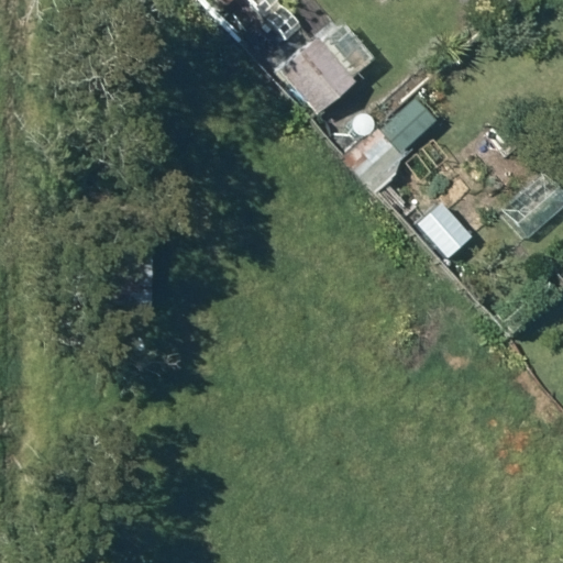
[(198,0),(212,14),(225,0),(198,0)]
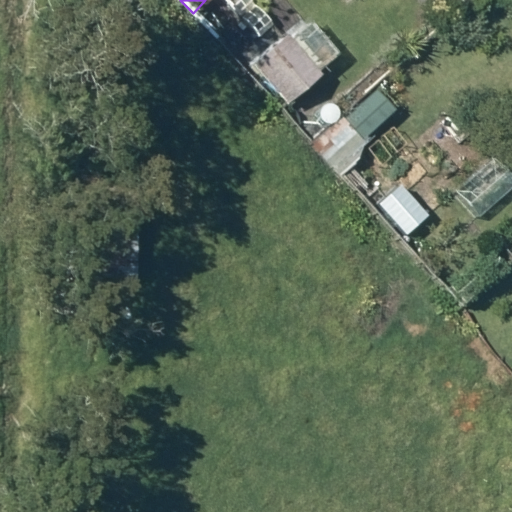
[(443,0),(455,12),(468,0),(443,0)]
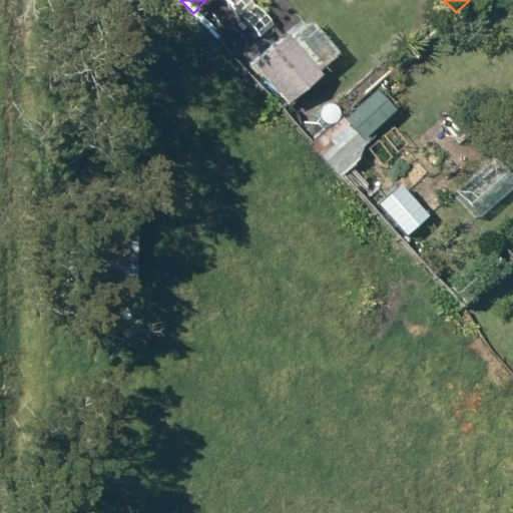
[(259,67),(292,105),(325,76),(292,38),(259,67)]
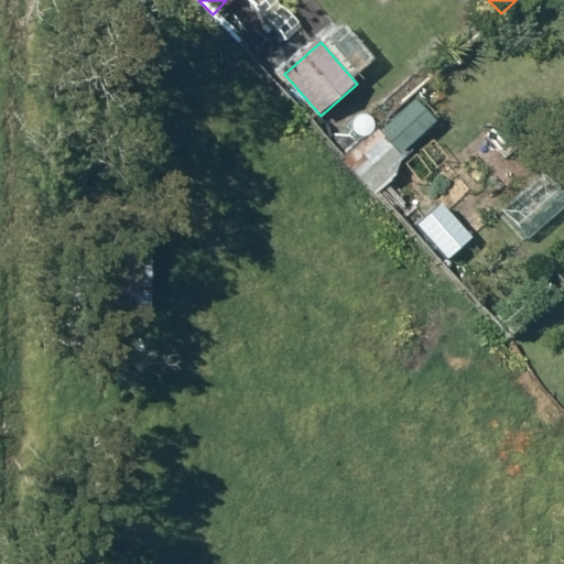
[(416,99),(379,134),(400,158),(437,122),(416,99)]
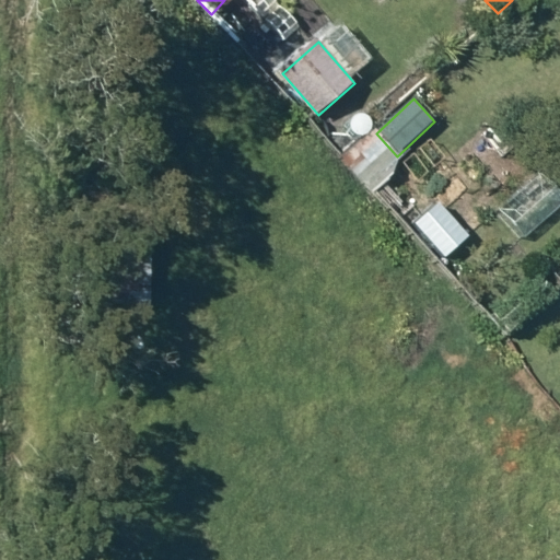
[(559,190),(541,172),(500,211),(528,241),(559,210),(559,190)]
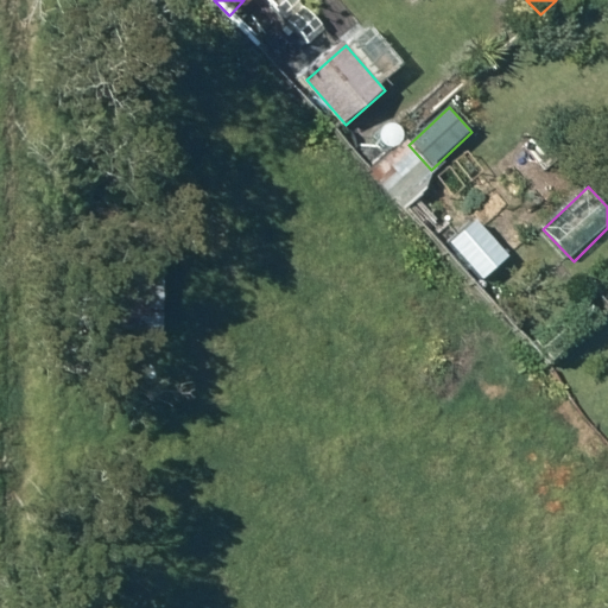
[(126,211),(126,331),(154,331),(156,211),(126,211)]
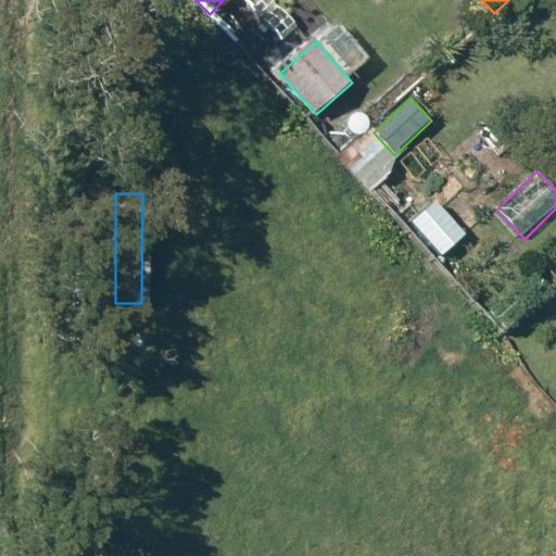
All buildings are outlined.
